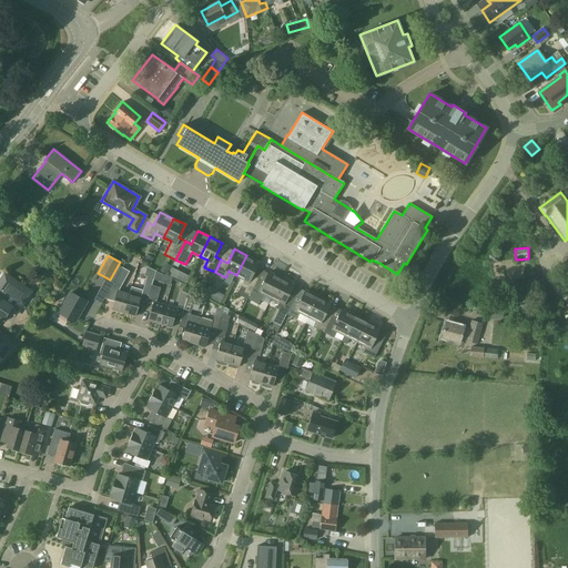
[(260,262),(246,255),(236,275),(245,279),(242,285),(246,288),(244,292),(251,295),(259,279),(253,275),(260,262)]
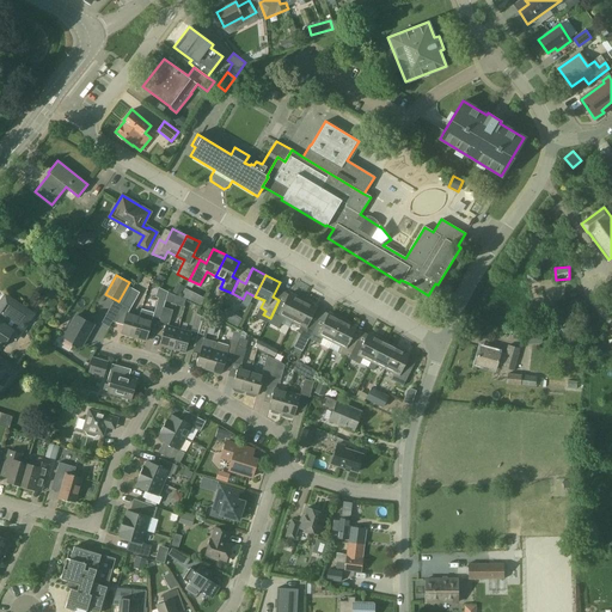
[(181,295),(185,286),(177,282),(172,292),(181,295)]
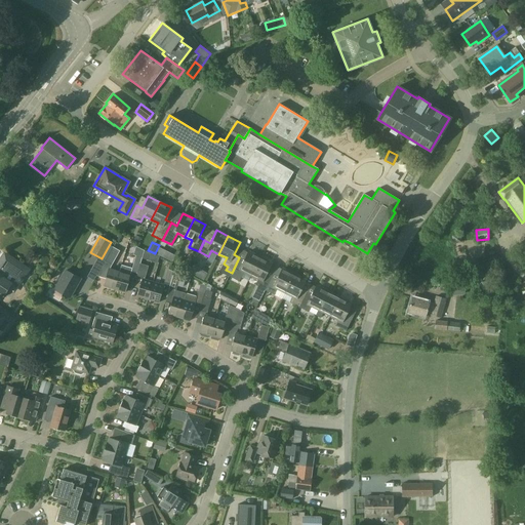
[(113,266),(120,251),(113,247),(106,261),(113,266)]
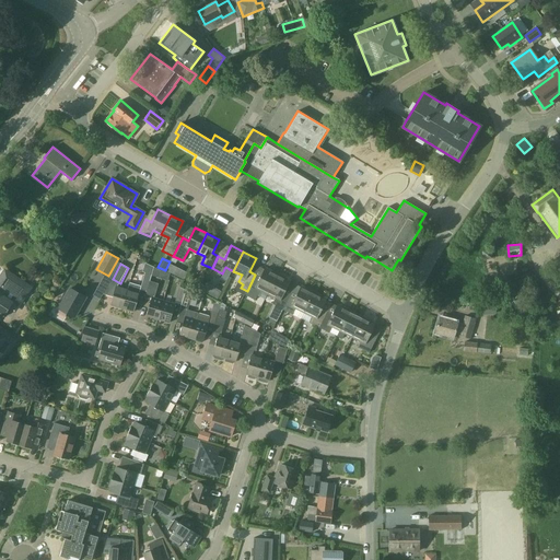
[(166,270),(184,278),(187,271),(170,264),(166,270)]
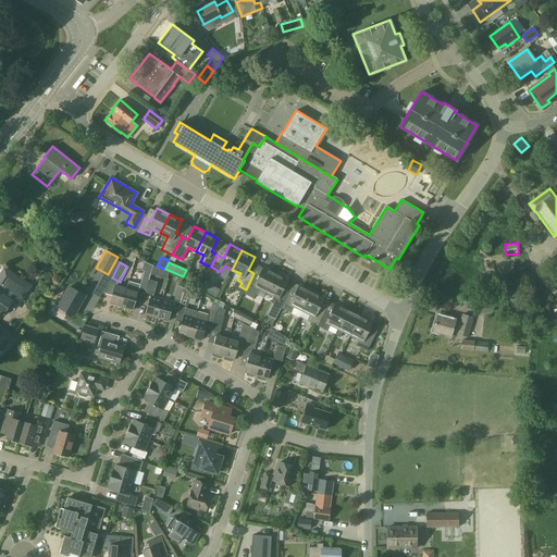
[(254,273),(246,289),(244,293),(254,297),(258,288),(267,292),(275,272),(263,265),(258,275),(254,273)]
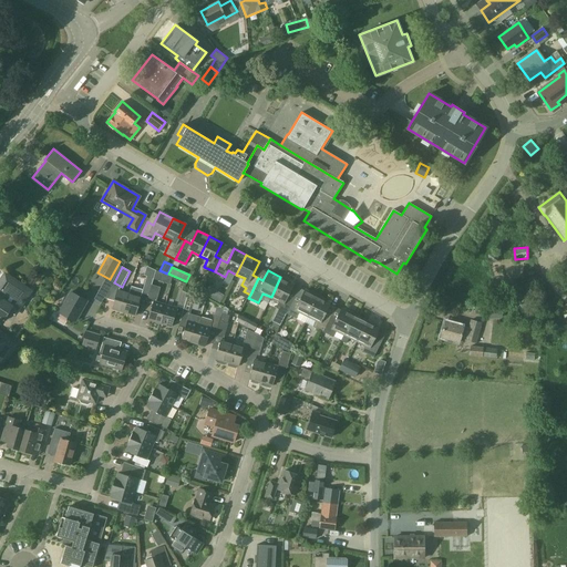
[(0,317),(3,320),(13,306),(21,295),(26,298),(31,290),(4,272),(0,279),(0,317)]
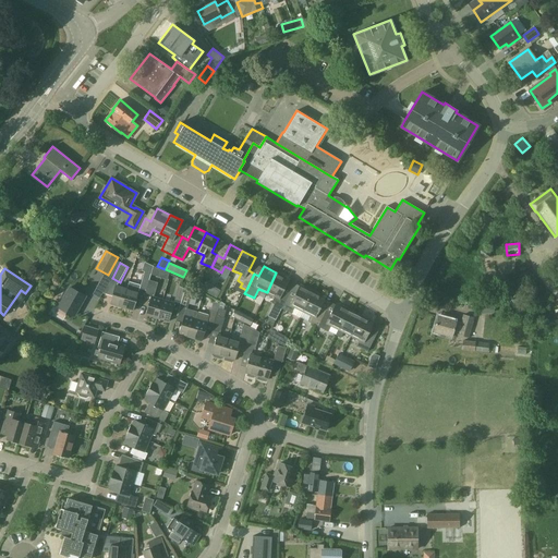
[(146,290),(149,280),(150,274),(145,271),(141,284),(140,288),(140,289),(146,290)]
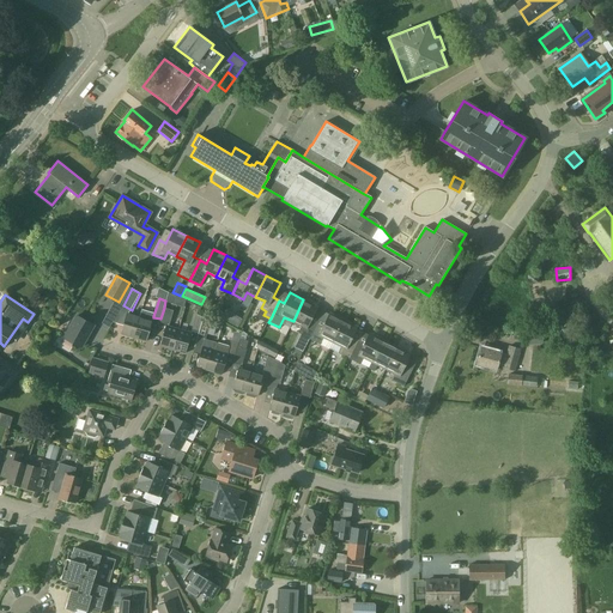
[(316,307),(303,299),(293,321),(302,326),(298,333),(309,338),(316,325),(310,321),(316,307)]
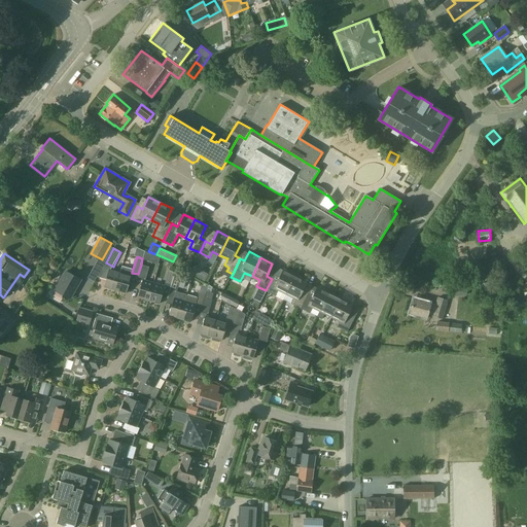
[(364,275),(370,267),(362,262),(357,271),(364,275)]
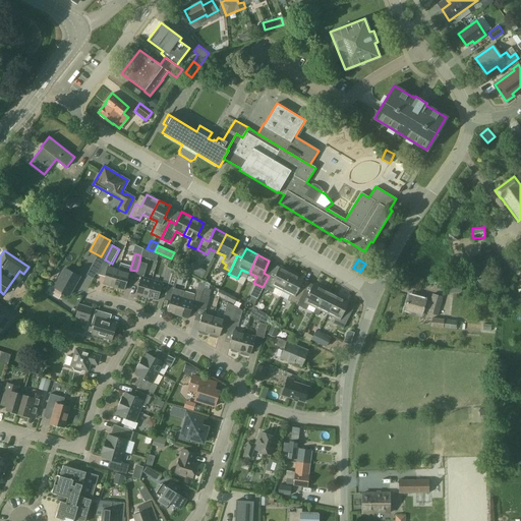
[(136,294),(147,297),(152,279),(143,277),(148,264),(139,262),(136,271),(134,277),(140,279),(136,294)]
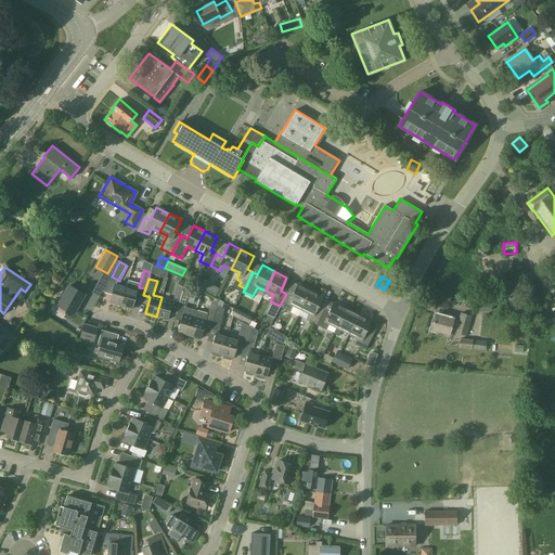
[(132,309),(138,289),(139,287),(139,286),(140,283),(129,280),(127,286),(121,306),(132,309)]
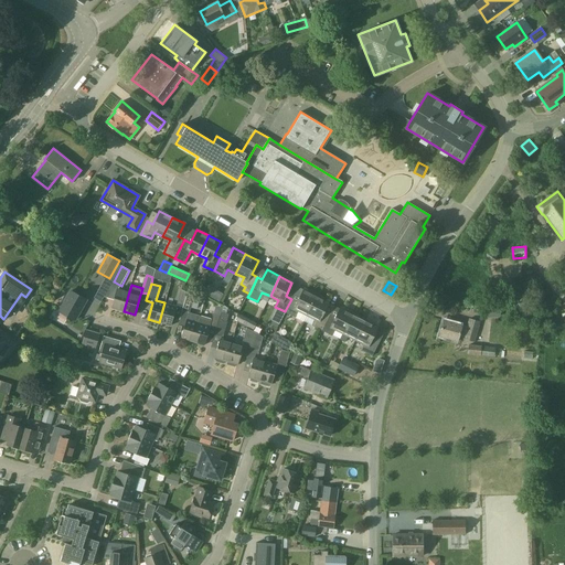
[(220,301),(223,294),(208,285),(204,292),(220,301)]
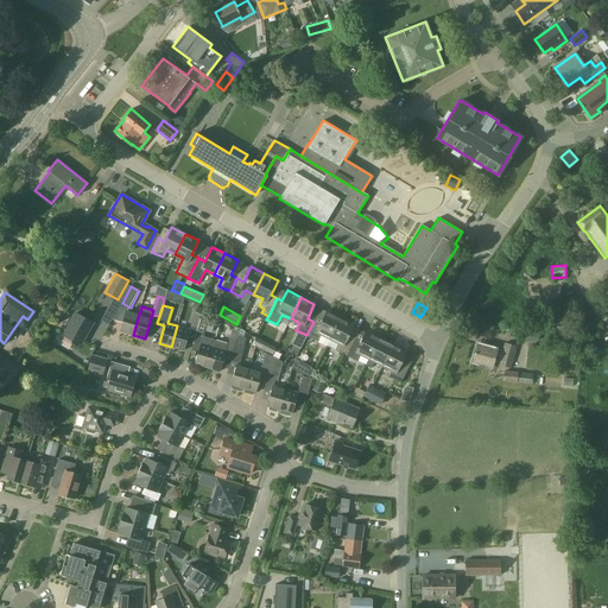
[(120,331),(133,335),(139,314),(126,310),(120,331)]
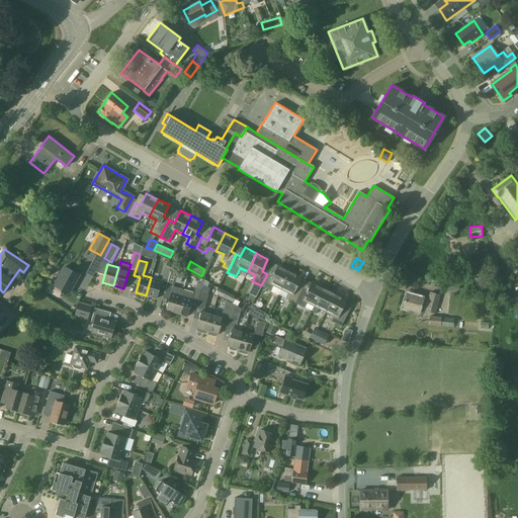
[(272,276),(267,274),(261,285),(278,294),(290,270),(278,264),(272,276)]
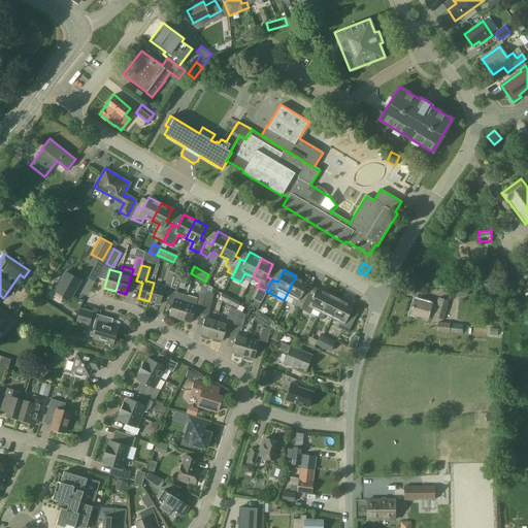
[(166,284),(171,286),(175,273),(170,270),(166,284)]
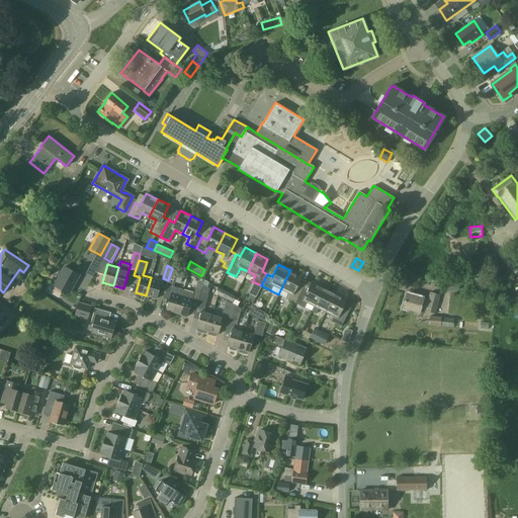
[(54,285),(69,293),(79,275),(65,266),(54,285)]
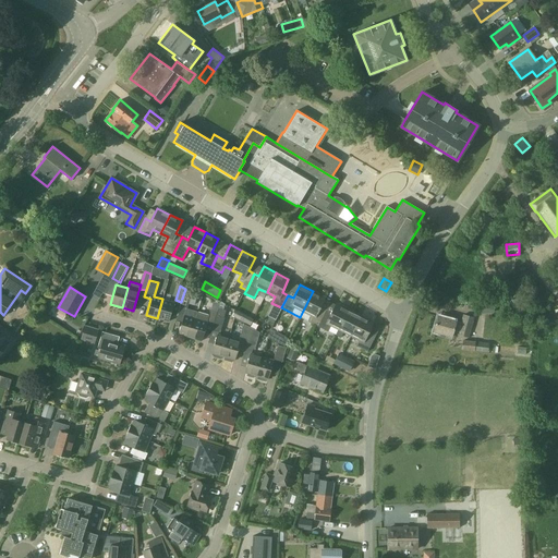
[(185,289),(181,302),(180,306),(187,308),(192,292),(185,289)]
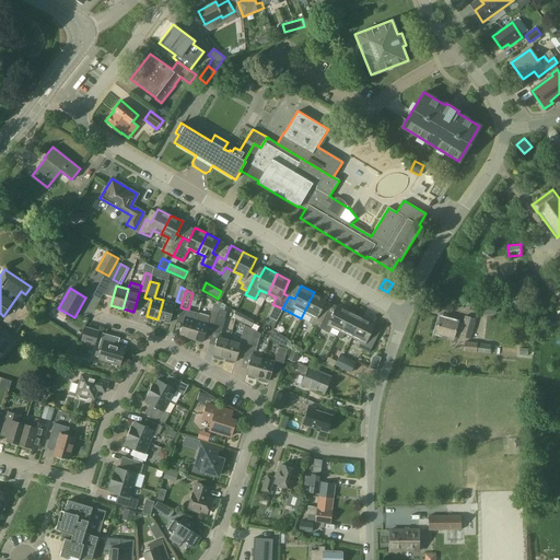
[(314,292),(301,318),(308,322),(319,327),(325,315),(319,312),(326,299),(314,292)]
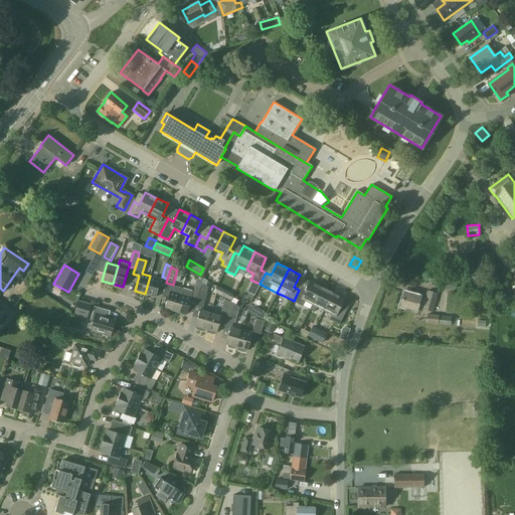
[(161,280),(150,276),(145,294),(156,297),(161,280)]
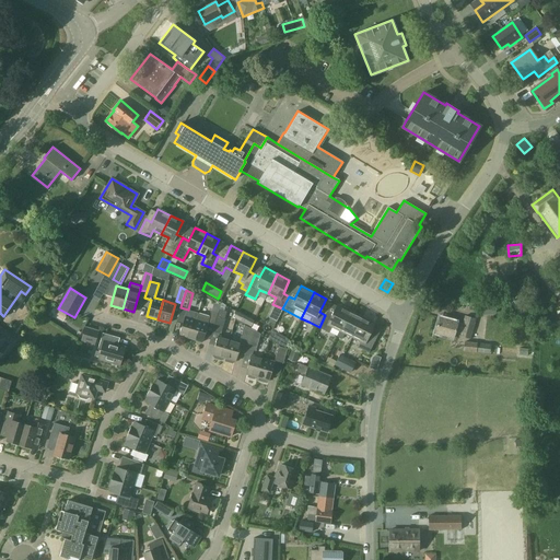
[(330,317),(325,315),(319,327),(329,333),(333,326),(339,329),(349,311),(337,304),(330,317)]
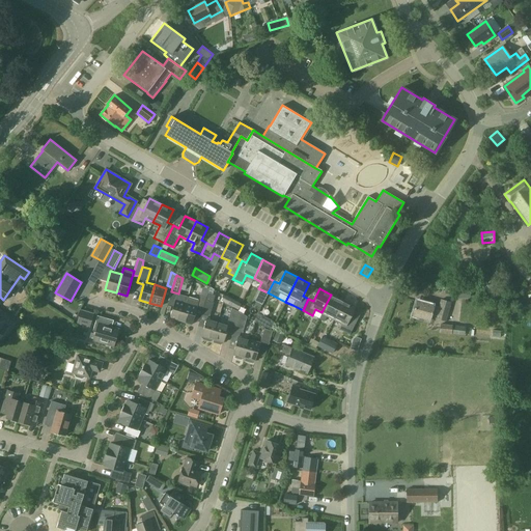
[(213,295),(207,294),(206,297),(205,300),(203,308),(201,314),(208,315),(210,316),(214,302),(216,296),(213,295)]
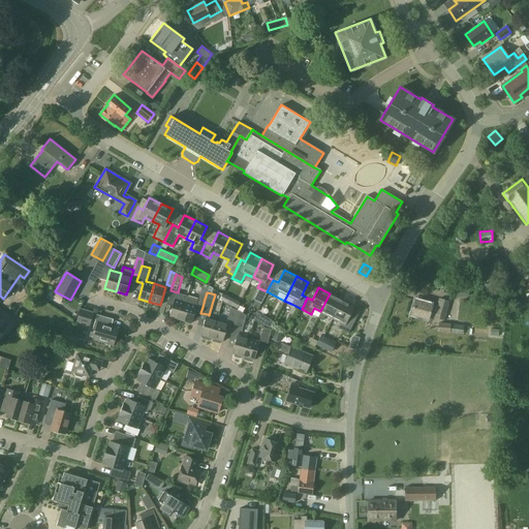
[(196,305),(203,307),(205,299),(206,296),(199,293),(198,299),(187,296),(186,302),(181,319),(191,322),(196,305)]
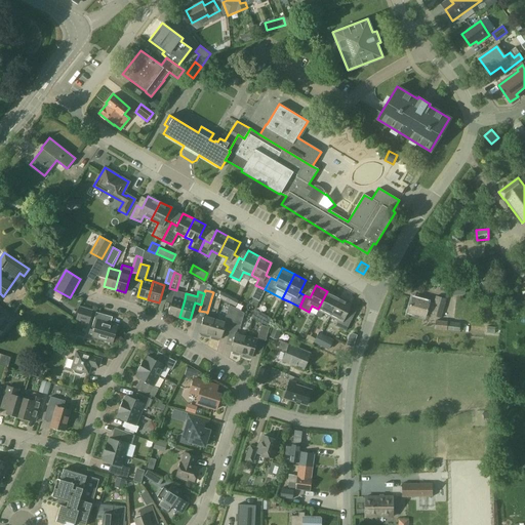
[(324,312),(330,315),(339,297),(327,291),(318,309),(315,315),(320,318),(324,312)]
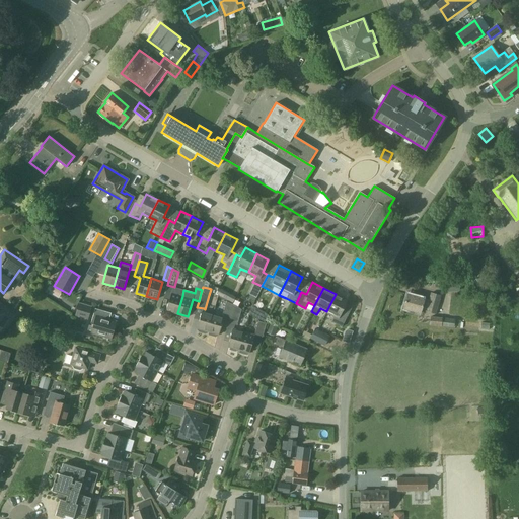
[(166,310),(177,313),(182,296),(171,293),(166,310)]
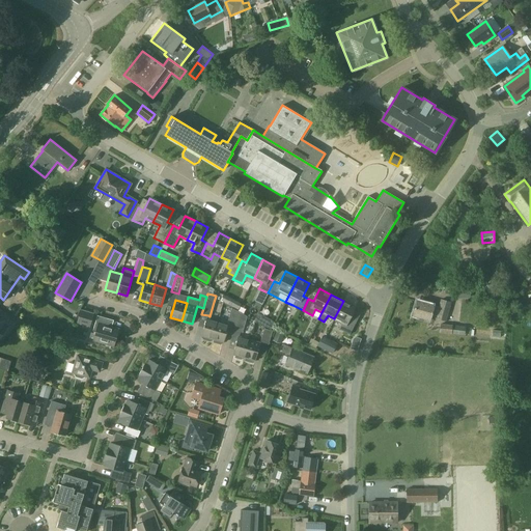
[(437,319),(446,322),(451,302),(441,300),(439,307),(417,301),(413,315),(430,320),(431,315),(438,317),(437,319)]
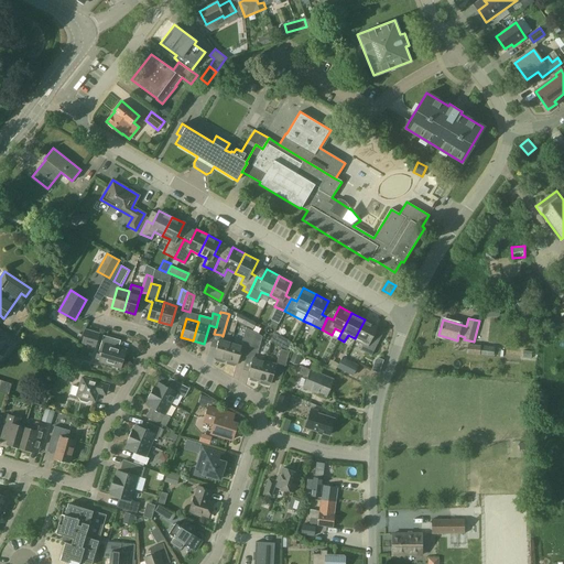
[(377,325),(365,320),(355,338),(362,343),(359,348),(371,355),(378,343),(370,339),(377,325)]
